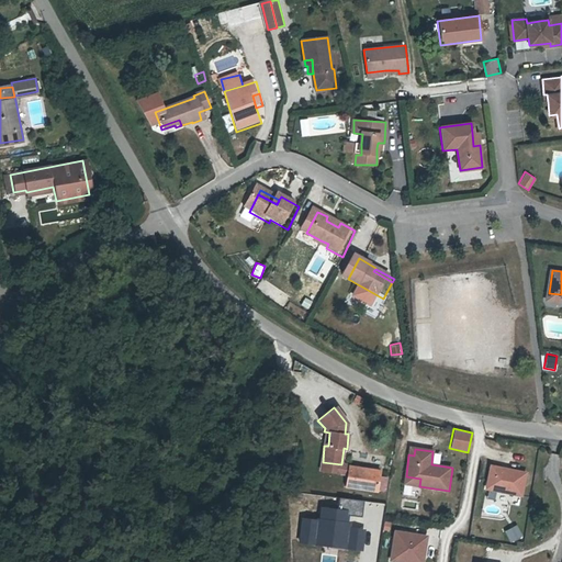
[(322,470),(349,473),(349,464),(341,464),(323,462),(322,470)]
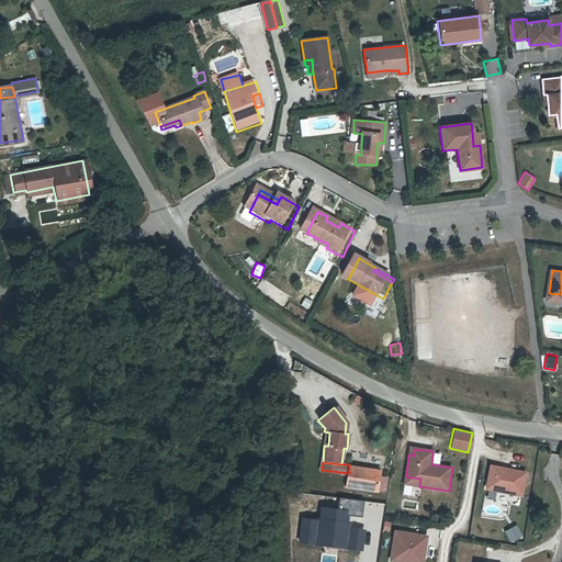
[(349,464),(349,473),(347,486),(379,490),(381,469),(349,464)]
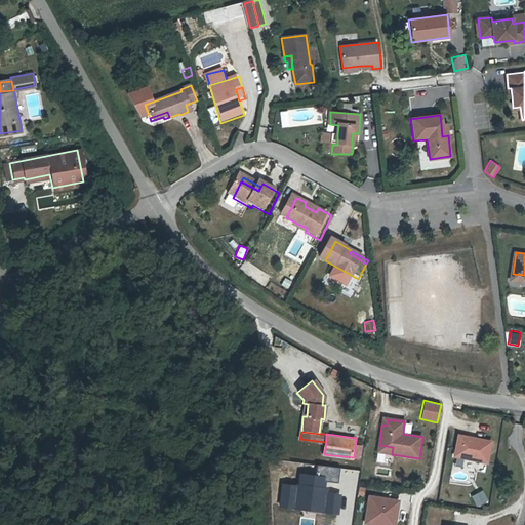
[(492,442),(457,435),(453,456),(488,463),(492,442)]
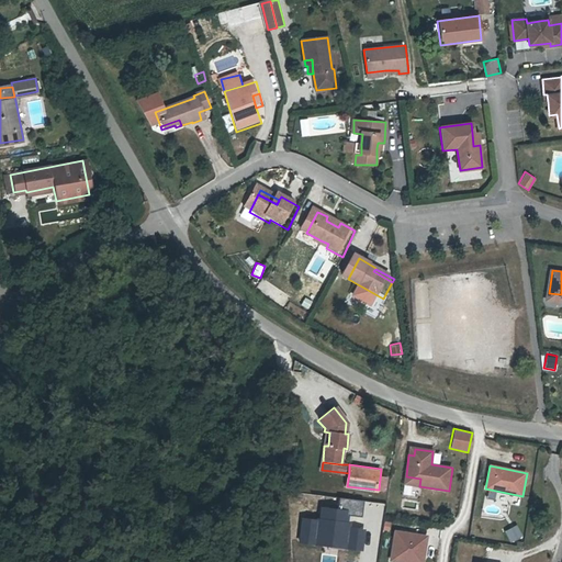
[(420,479),(406,476),(405,485),(419,486),(420,479)]
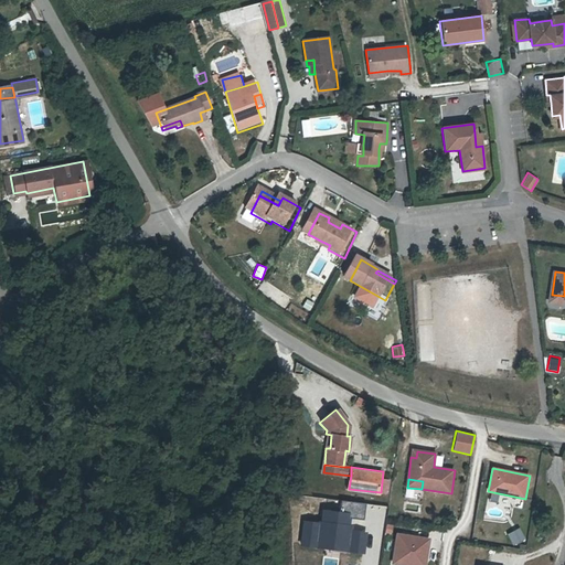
[(351,513),(322,510),(321,522),(304,521),(301,547),(365,553),(368,529),(350,528),(351,513)]
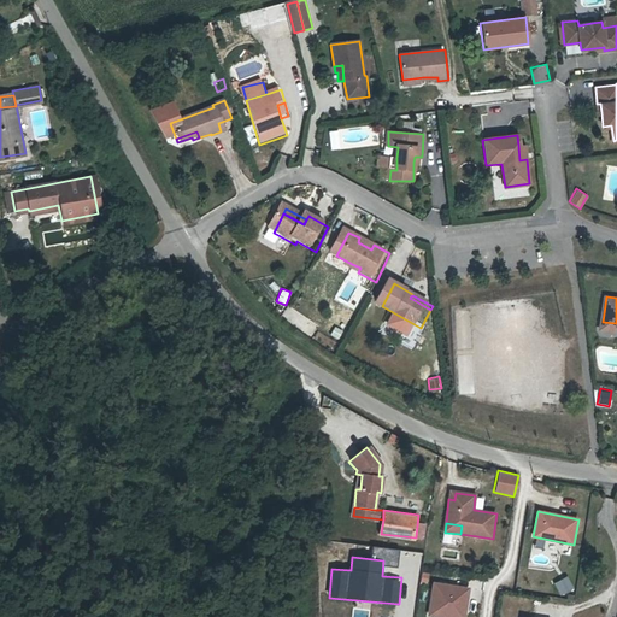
[(559,594),(574,588),(566,575),(553,582),(559,594)]
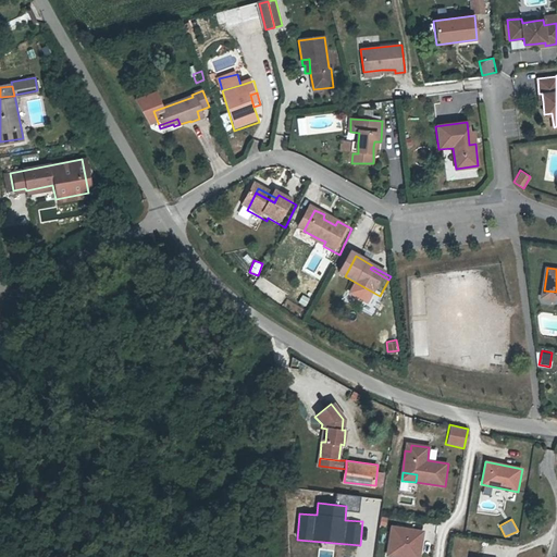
[(420,556),(424,530),(391,525),(386,556),(390,556),(420,556)]
